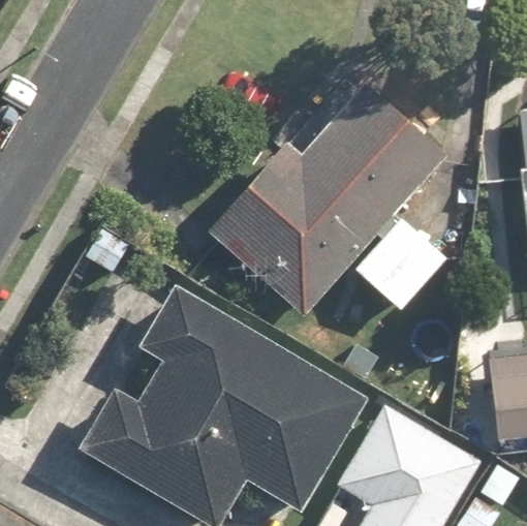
[(305,315),(349,265),(401,311),(448,257),(397,212),(450,153),(367,80),(302,154),(287,142),(209,229),(305,315)]
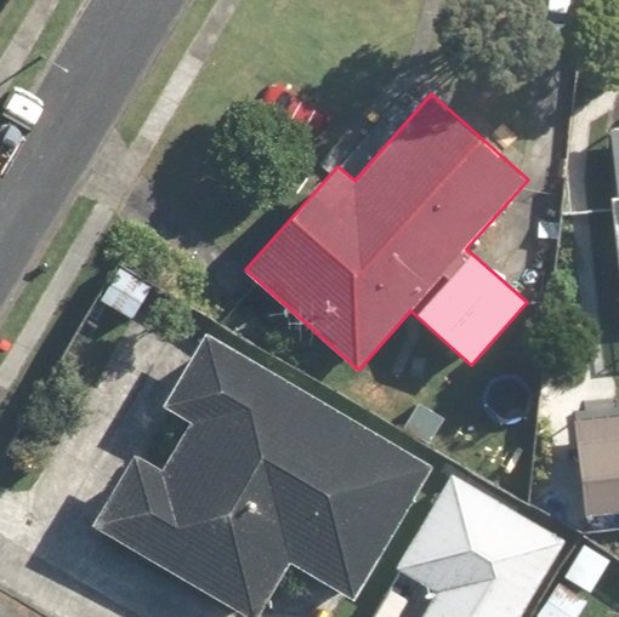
[(618,126),(608,127),(618,291),(618,126)]
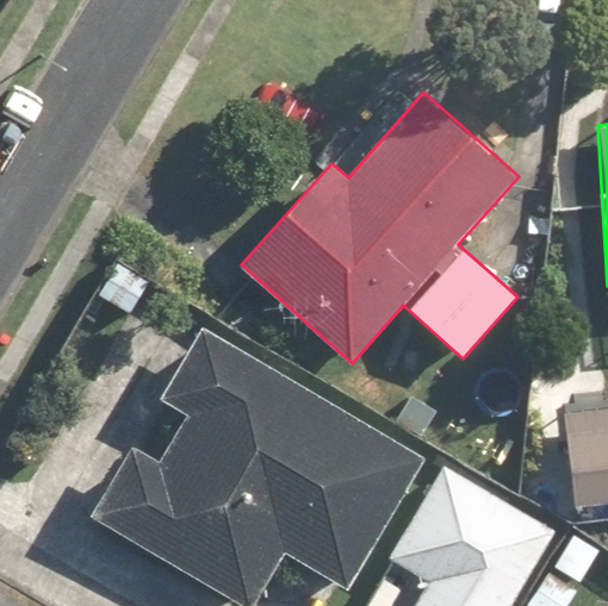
[(250,605),(283,553),(347,591),(426,457),(202,324),(159,395),(186,412),(156,461),(130,445),(88,516),(240,605),(250,605)]
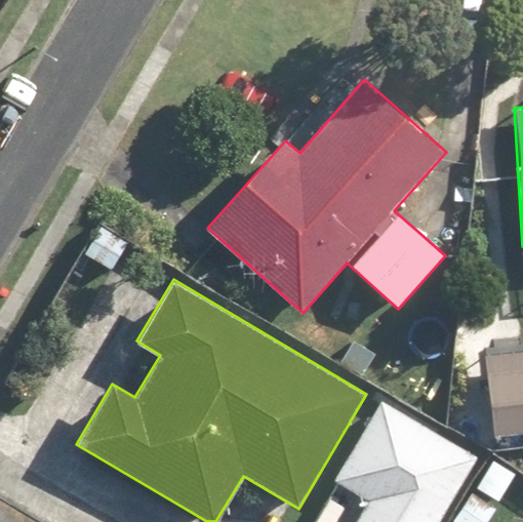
[(522,346),(485,350),(493,436),(522,432),(522,346)]
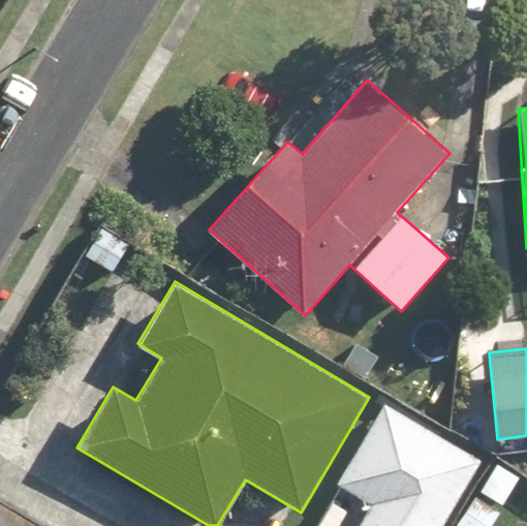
[(383,404),(337,486),(366,502),(351,525),(445,525),(483,461),(383,404)]
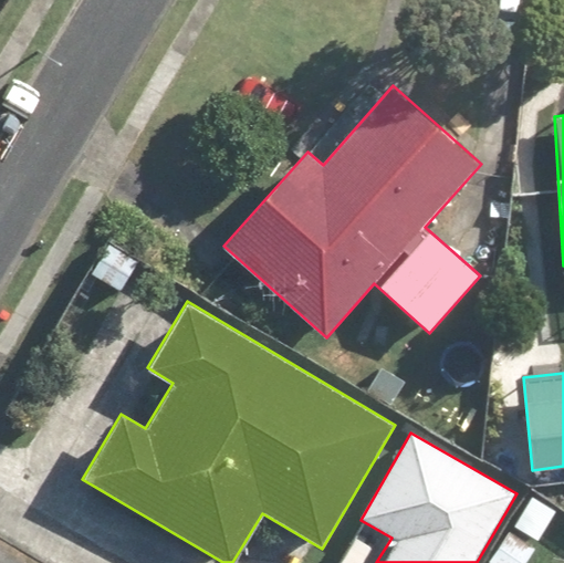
[(526,562),(535,548),(504,530),(486,562),(526,562)]
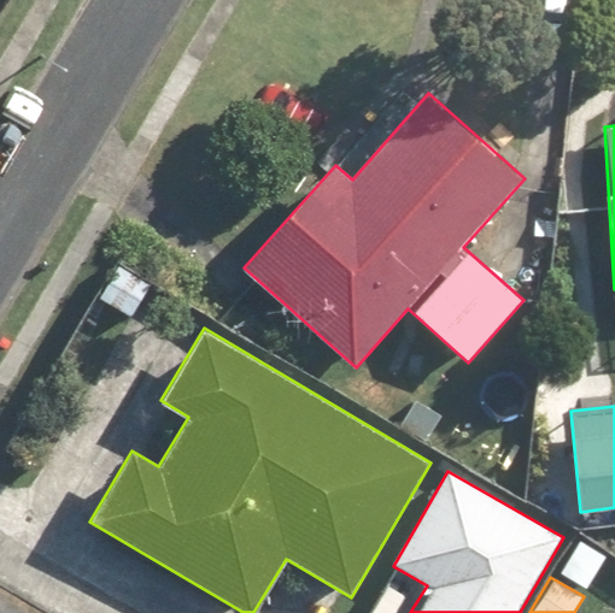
All buildings are outlined.
